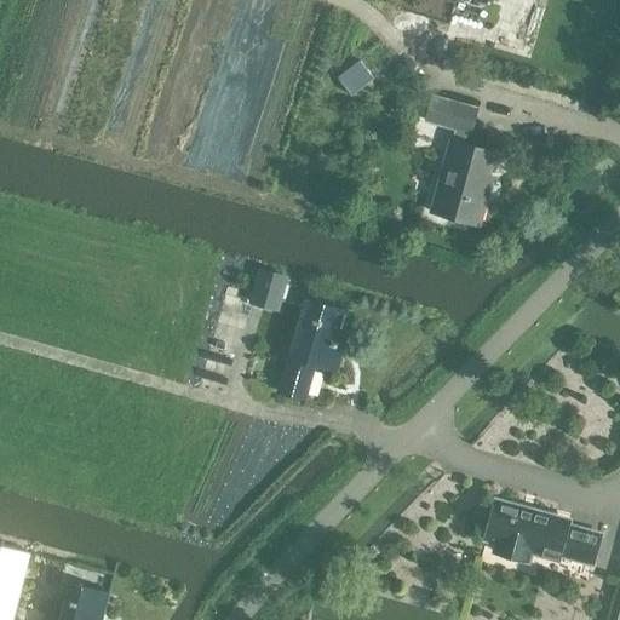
[(360,61),(338,78),(351,96),(374,79),(360,61)]
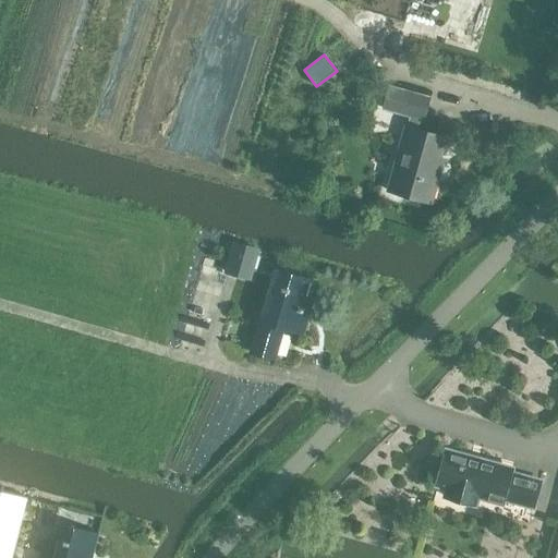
[(420,120),(423,121),(428,99),(388,88),(381,110),(408,117),(395,162),(399,164),(391,193),(429,203),(435,183),(432,182),(444,137),(417,130),(420,120)]
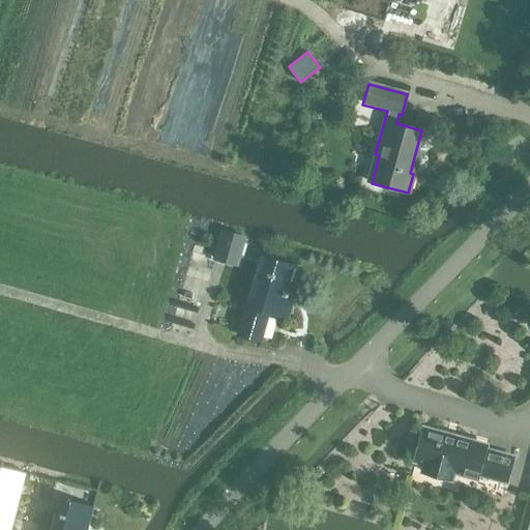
[(223,230),(214,259),(239,266),(248,237),(223,230)]
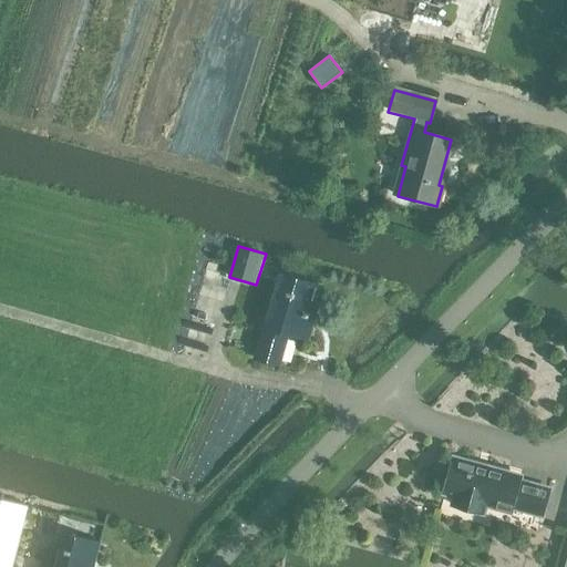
[(285,276),(270,328),(265,326),(256,358),(279,364),(288,333),(308,339),(315,315),(312,313),(320,285),(285,276)]
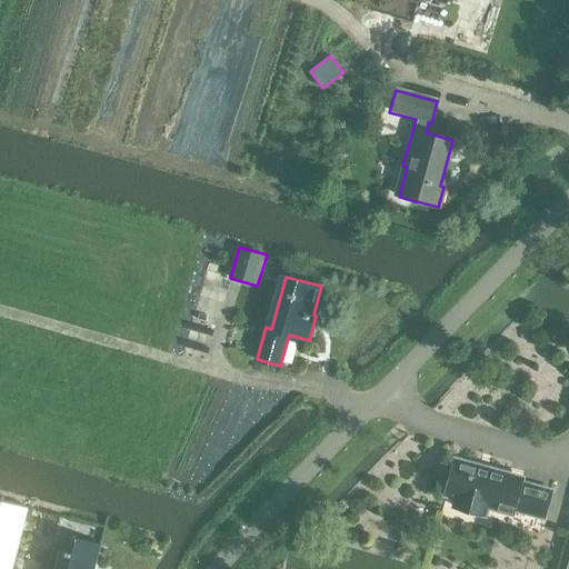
[(522,478),(507,475),(456,460),(447,495),(457,497),(455,506),(460,507),(463,510),(467,511),(471,512),(476,512),(479,512),(485,513),(487,506),(512,512),(513,509),(543,517),(551,490),(521,482),(522,478)]
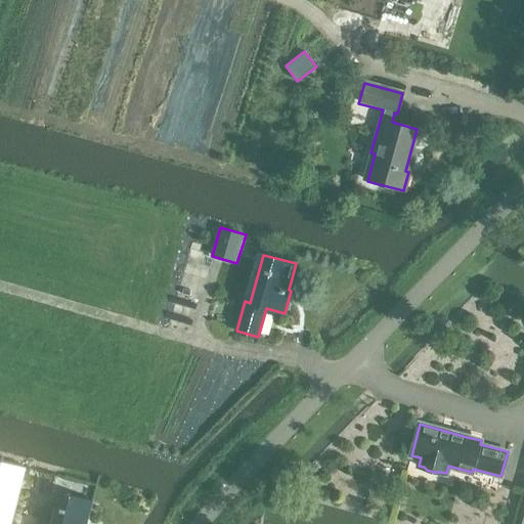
[(9,523),(25,468),(0,461),(0,523),(9,523)]
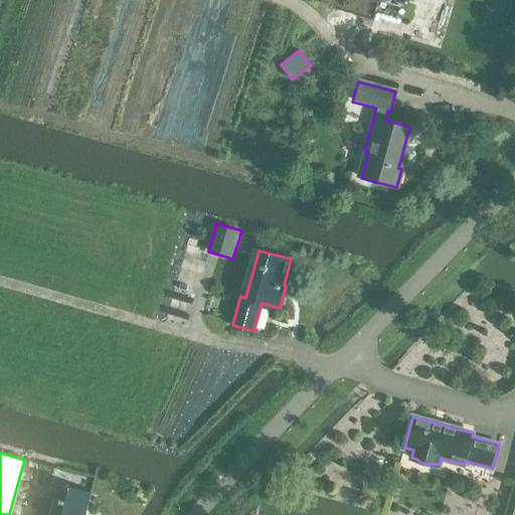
[(49,514),(82,514),(89,492),(57,484),(49,514)]
